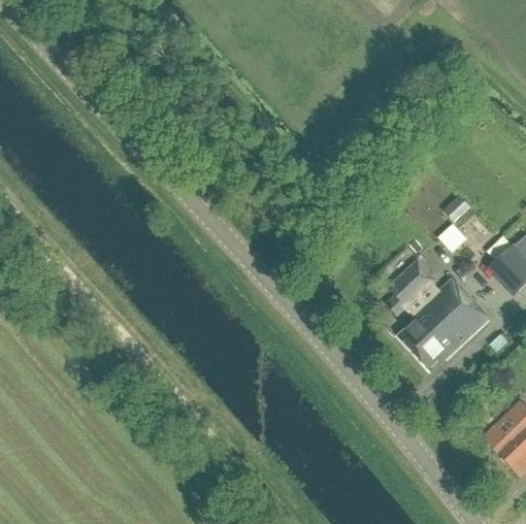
[(446,210),(456,221),(471,205),(462,195),(446,210)]
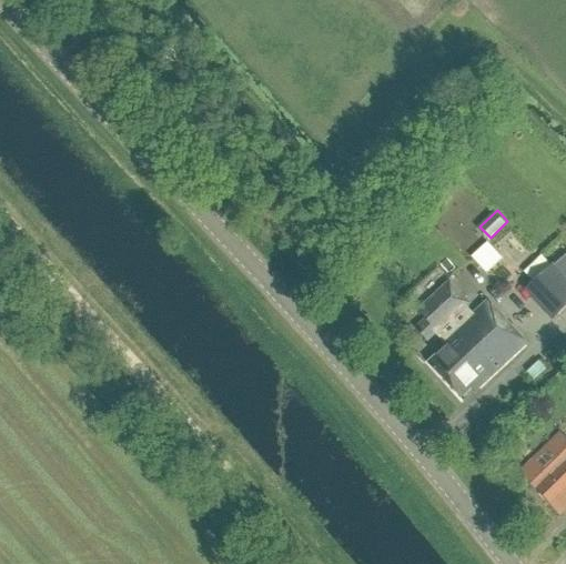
[(471,260),(455,277),(473,293),(488,275),(471,260)]
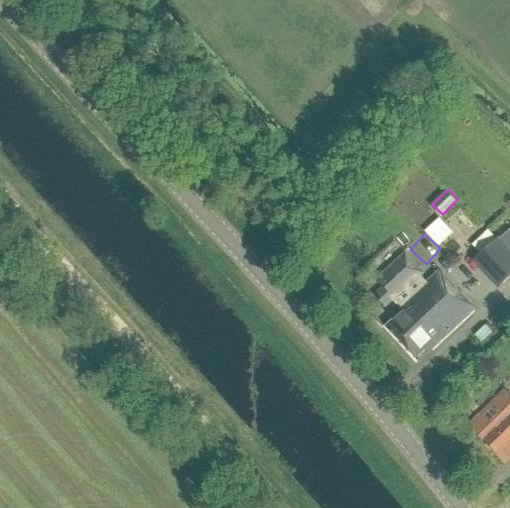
[(509,255),(499,244),(476,267),(509,300),(509,255)]
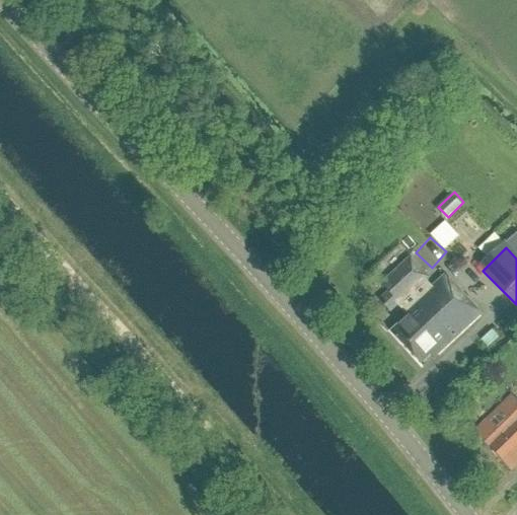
[(389,309),(427,274),(410,255),(381,283),(388,291),(379,299),(389,309)]
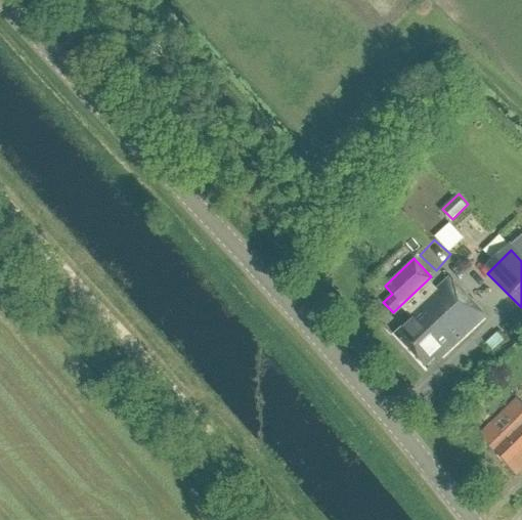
[(404,317),(407,320),(394,333),(424,364),(433,356),(435,359),(437,357),(438,359),(488,316),(453,275),(404,317)]
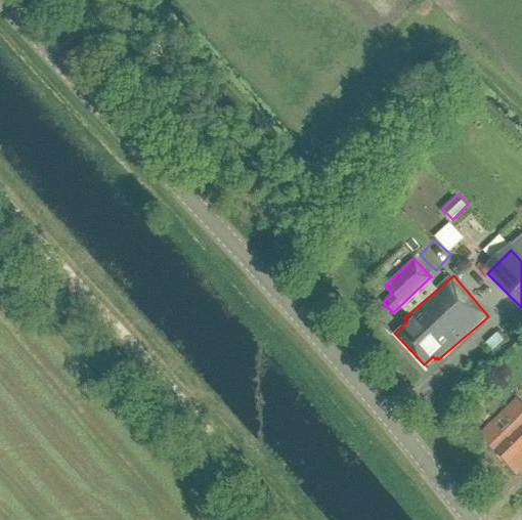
[(521,397),(519,395),(480,434),(517,471),(521,466),(521,397)]
